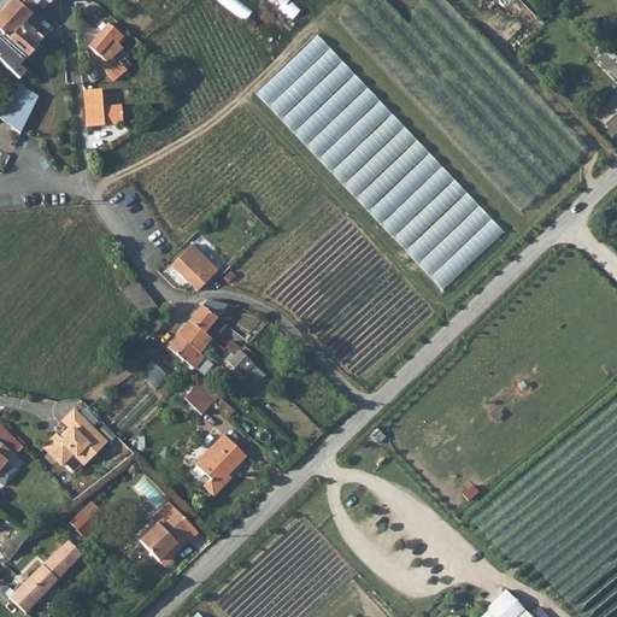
[(29,16),(13,0),(0,15),(0,63),(19,82),(25,75),(19,69),(45,39),(29,25),(34,21),(29,16)]
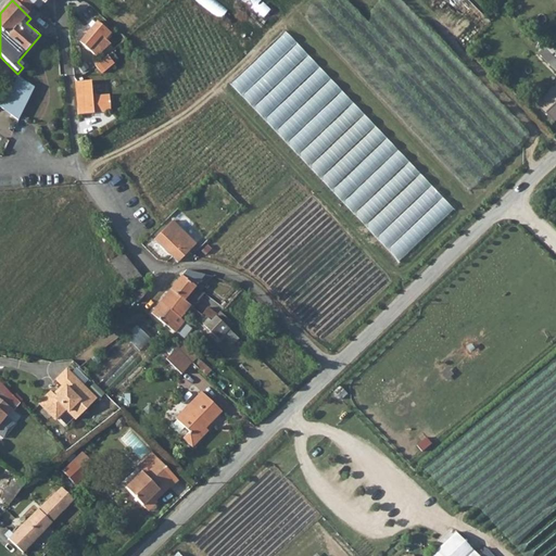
[(33,5),(38,1),(37,0),(11,0),(12,0),(26,14),(33,5)]
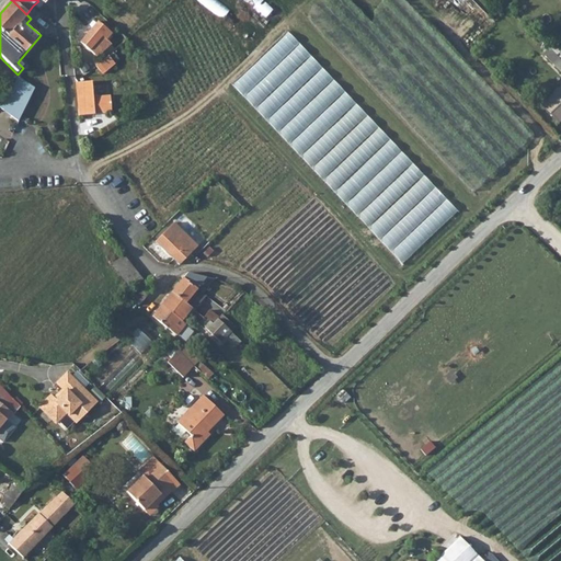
[(46,0),(37,0),(38,1),(33,6),(38,10),(46,0)]
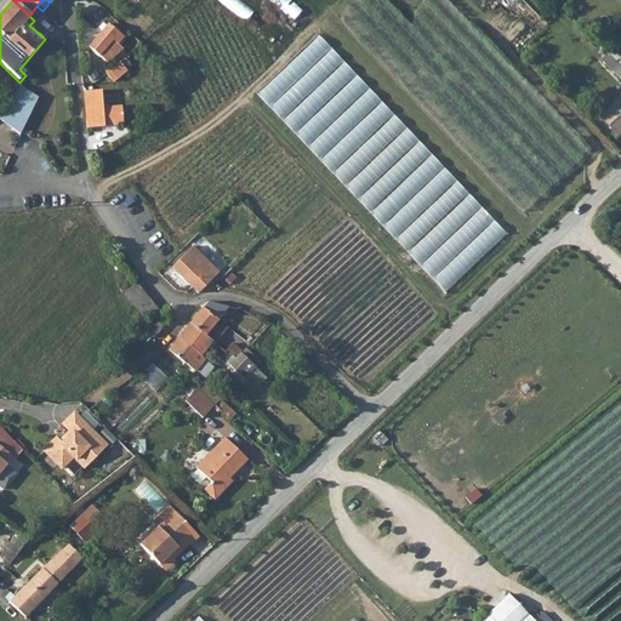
[(220,0),(249,21),(257,10),(243,0),(220,0)]
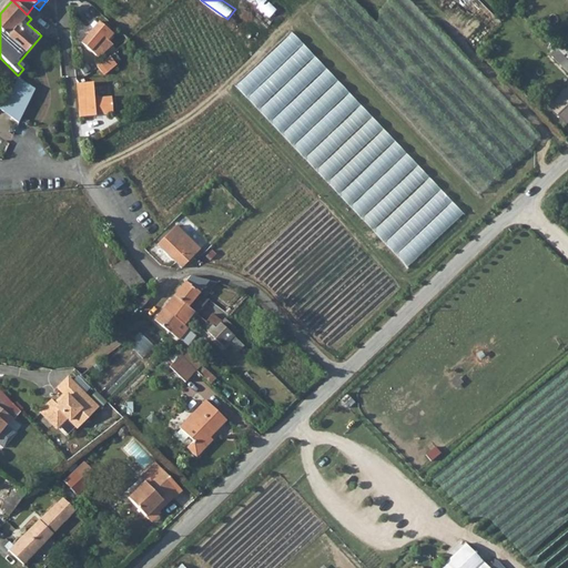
[(93,52),(104,39),(109,42),(113,36),(100,23),(82,44),(92,53),(93,52)]
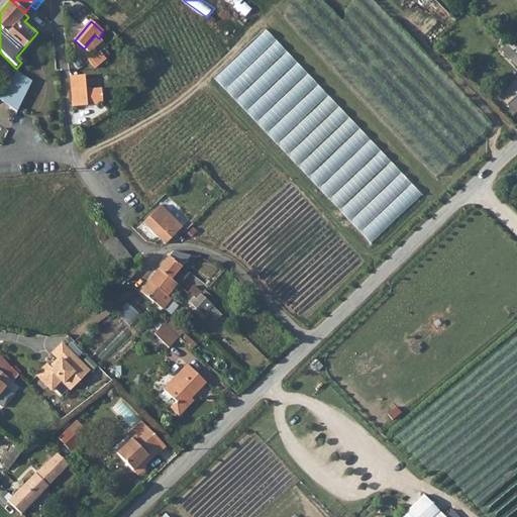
[(420,195),(267,29),(214,78),(370,242),(420,195)]
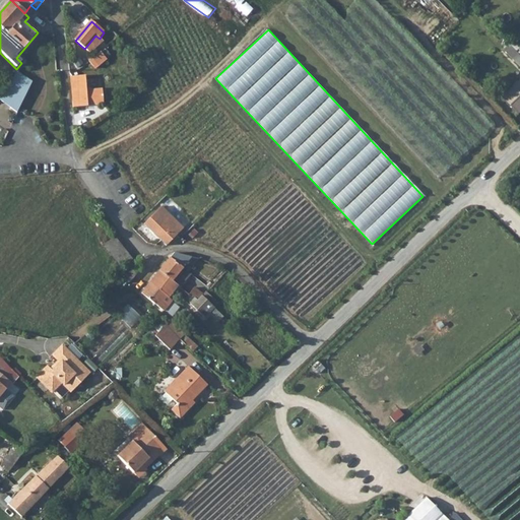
[(90,52),(101,40),(100,39),(95,36),(85,48),(90,52)]
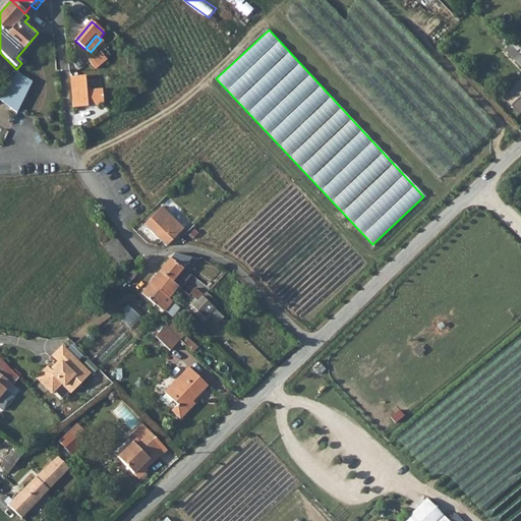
[(520,50),(514,43),(510,47),(520,58),(520,50)]
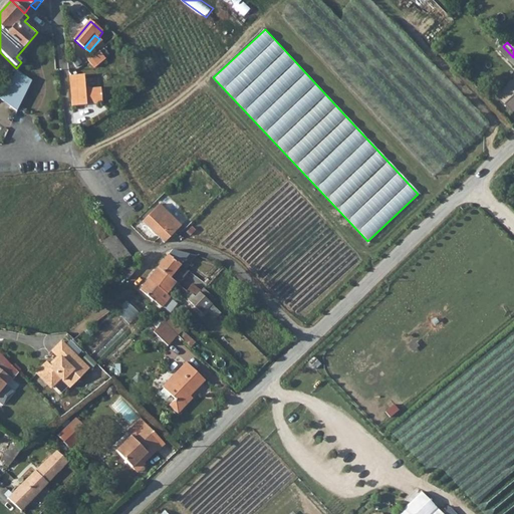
[(513,57),(503,46),(498,51),(513,68),(513,57)]
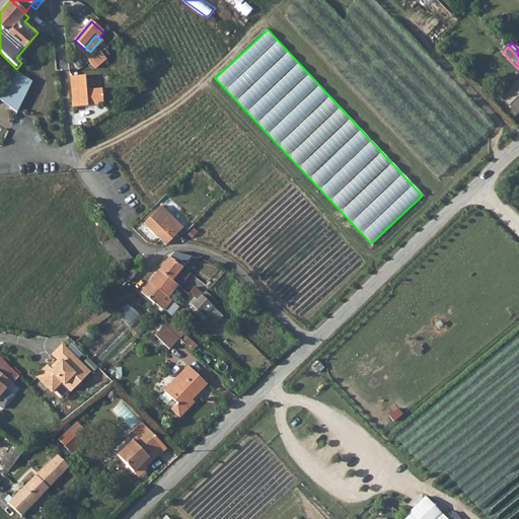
[(103,51),(90,61),(97,69),(109,59),(103,51)]
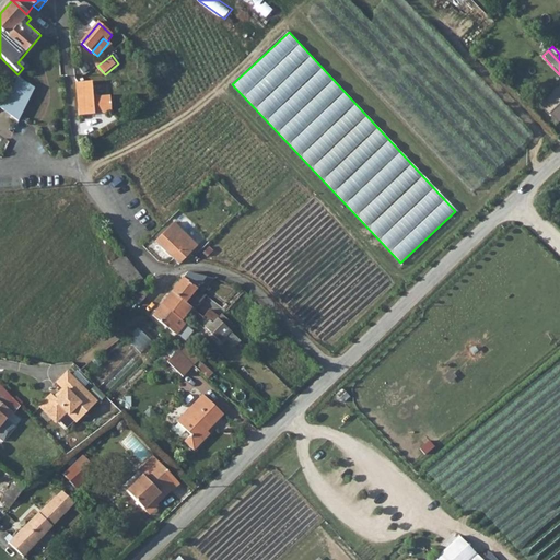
[(0,101),(0,106),(20,125),(23,117),(35,91),(22,79),(0,101)]
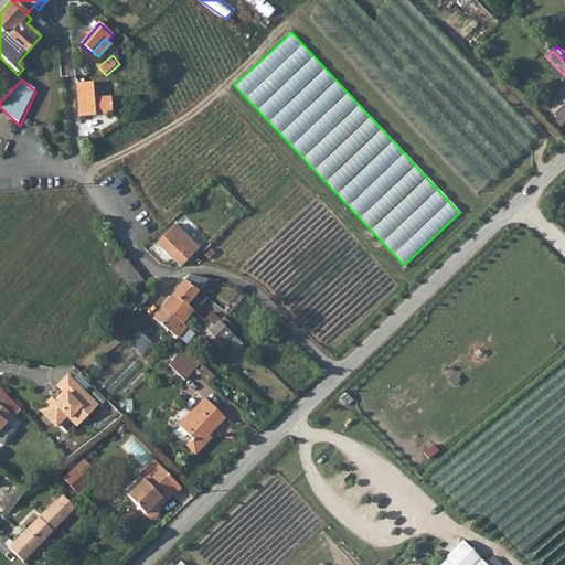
[(77,84),(80,103),(80,118),(113,115),(110,97),(95,99),(93,84),(77,84)]
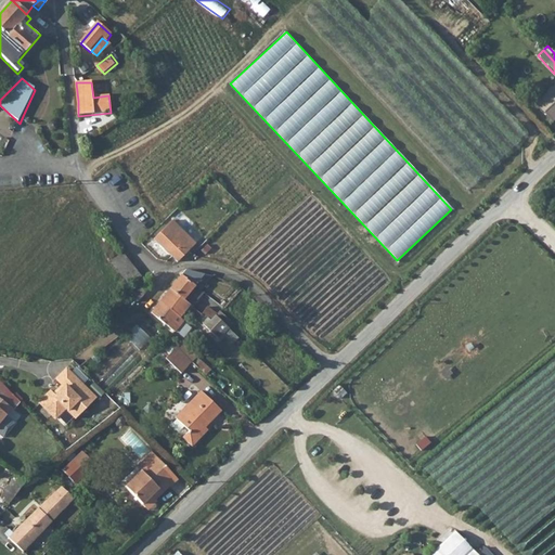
[(554,89),(536,107),(552,125),(554,121),(554,89)]
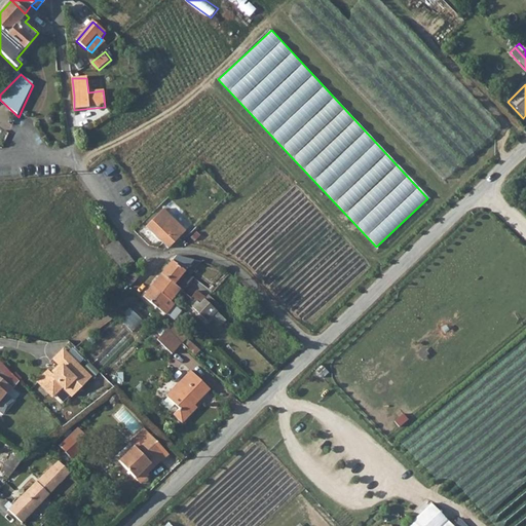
[(164,211),(148,227),(170,250),(186,232),(164,211)]
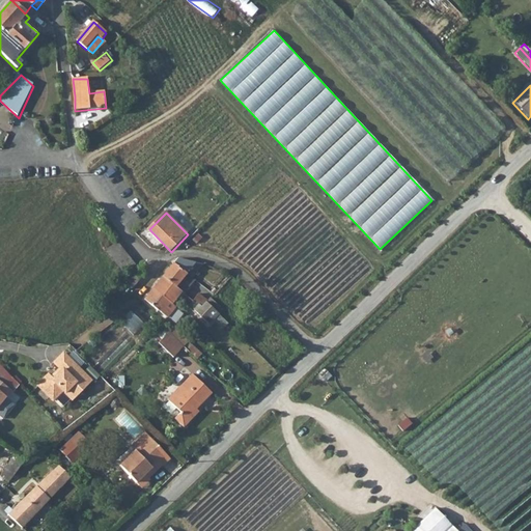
[(113,256),(123,248),(118,242),(108,251),(113,256)]
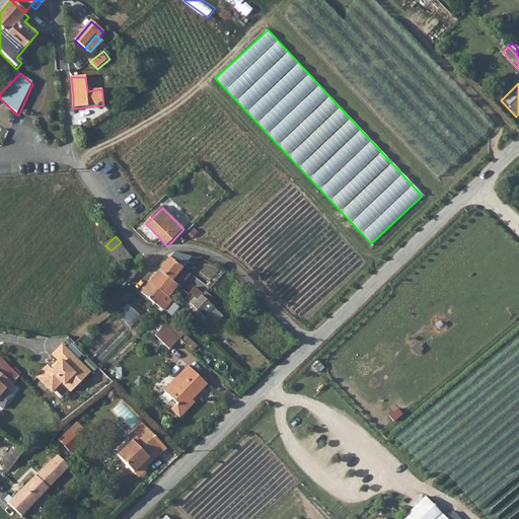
[(115,256),(125,248),(121,242),(110,250),(115,256)]
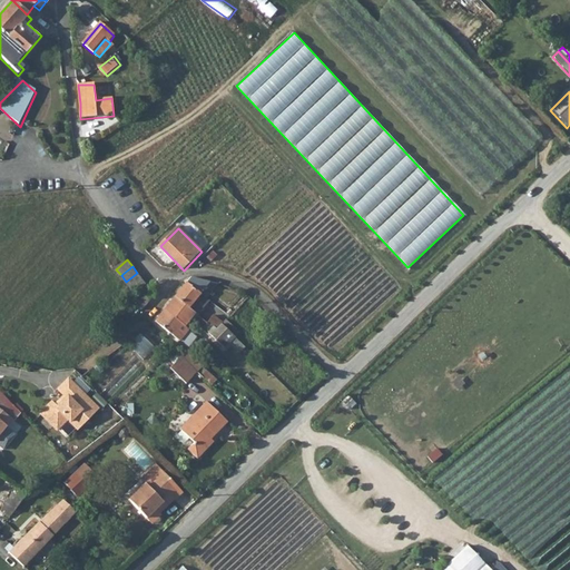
[(137,273),(126,282),(130,287),(141,277),(137,273)]
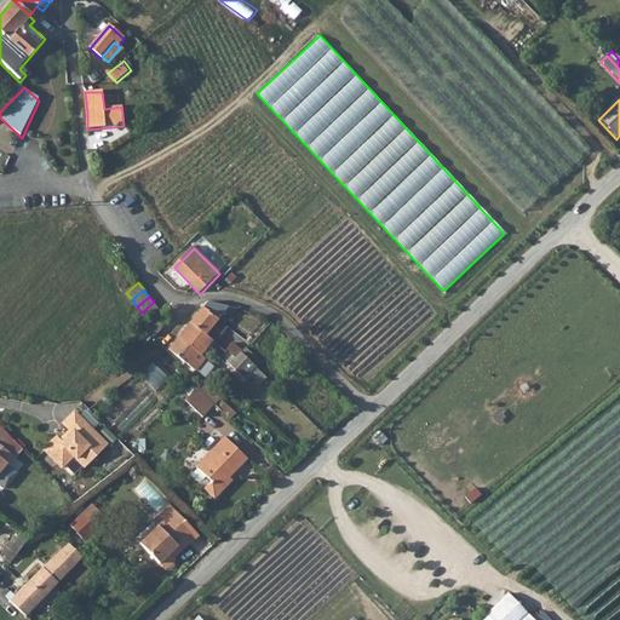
[(153,313),(159,308),(154,302),(142,313),(147,319),(153,313)]
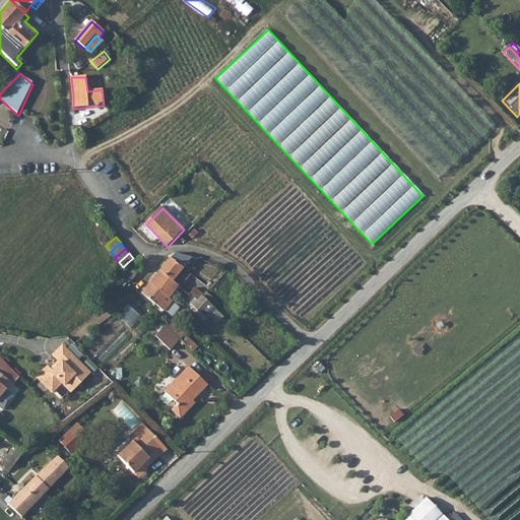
[(175,255),(170,260),(184,270),(191,259),(175,255)]
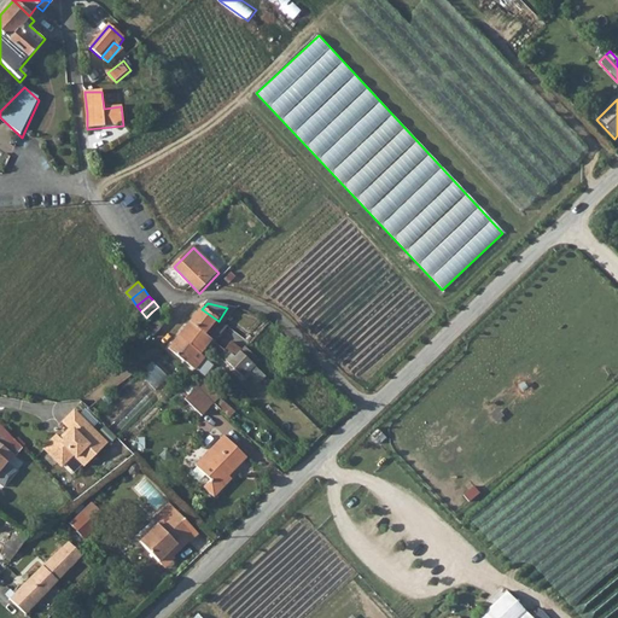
[(158,307),(152,312),(153,313),(158,319),(164,313),(158,307)]
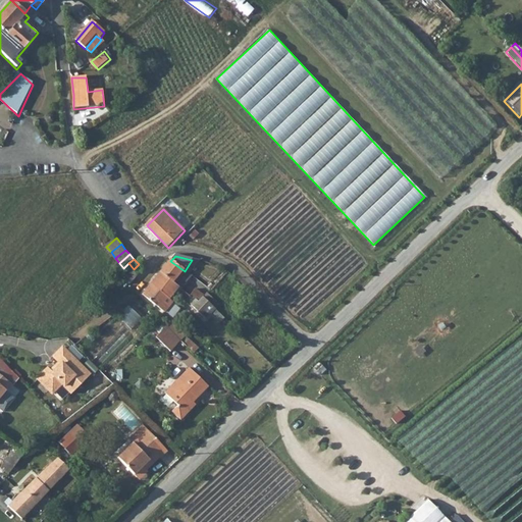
[(192,260),(185,271),(190,275),(200,262),(192,260)]
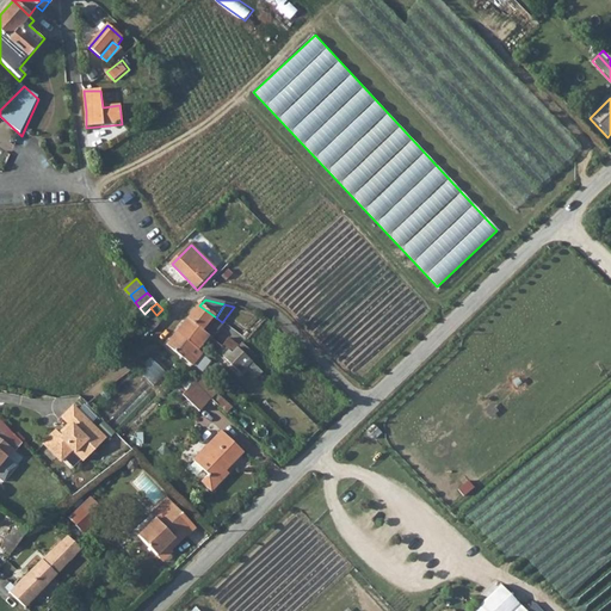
[(199,306),(187,320),(210,337),(214,339),(226,325),(222,322),(216,318),(199,306)]
